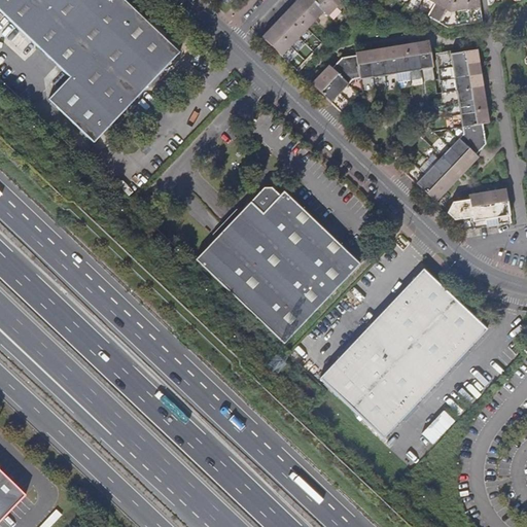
[(48,100),(93,143),(102,134),(111,126),(119,116),(128,107),(144,90),(152,82),(163,71),(171,63),(179,54),(123,0),(0,0),(0,11),(37,47),(69,78),(48,100)]
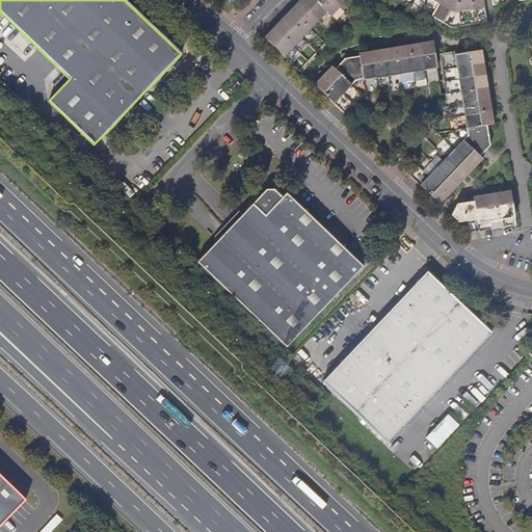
[(319,21),(327,12),(314,0),(300,0),(299,2),(319,21)]
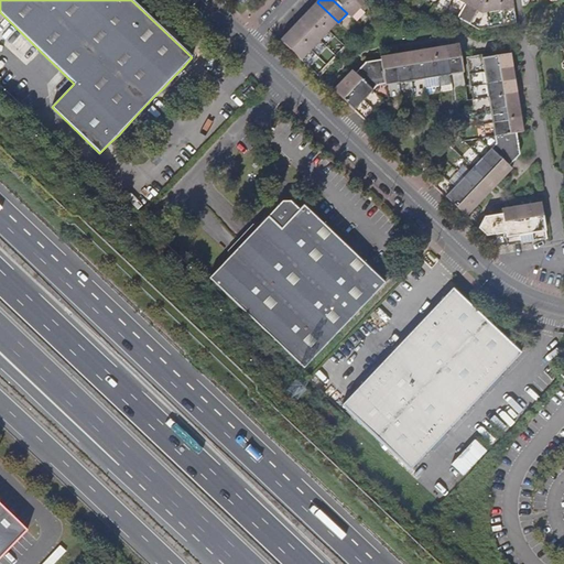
[(350,17),(360,7),(354,0),(333,0),(347,13),(350,17)]
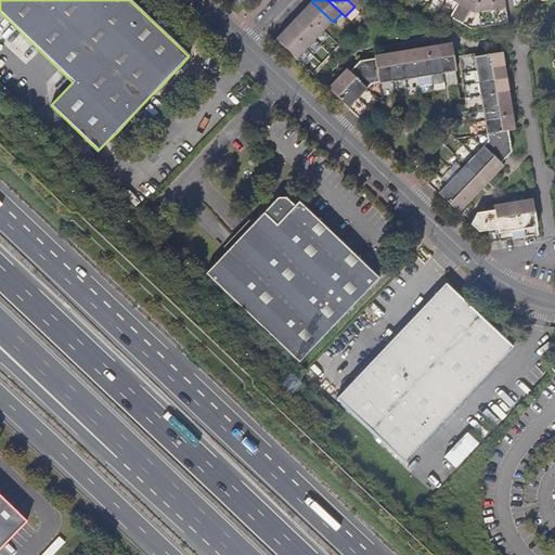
[(474,13),(479,12),(477,0),(460,0),(457,4),(450,17),(462,24),(469,11),(474,13)]
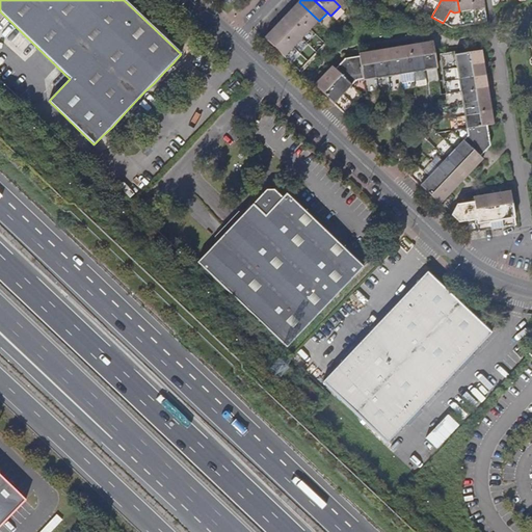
[(457,0),(459,11),(472,9),(470,0),(457,0)]
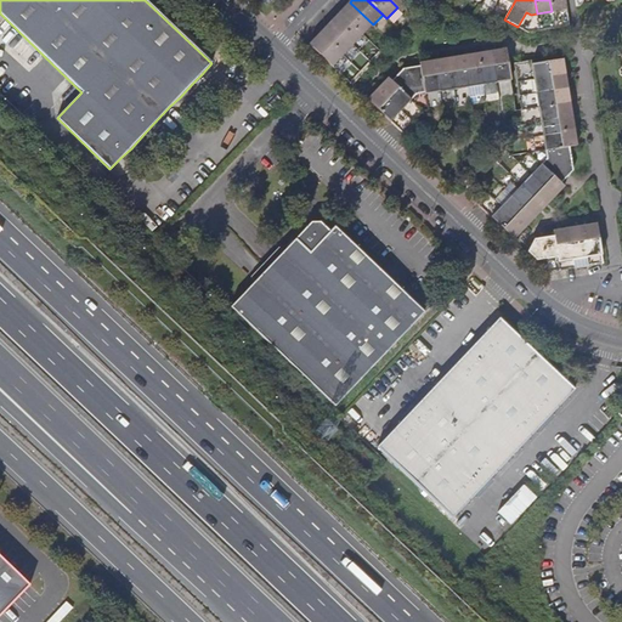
[(549,0),(552,11),(566,9),(564,0),(549,0)]
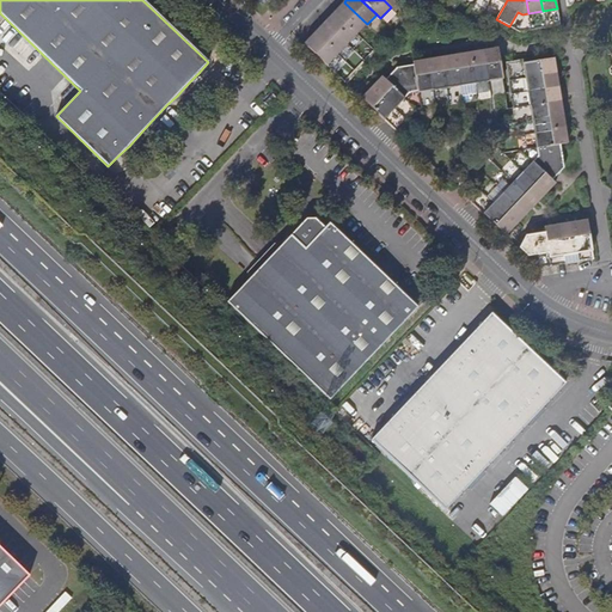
[(357,34),(367,24),(344,2),(335,12),(357,34)]
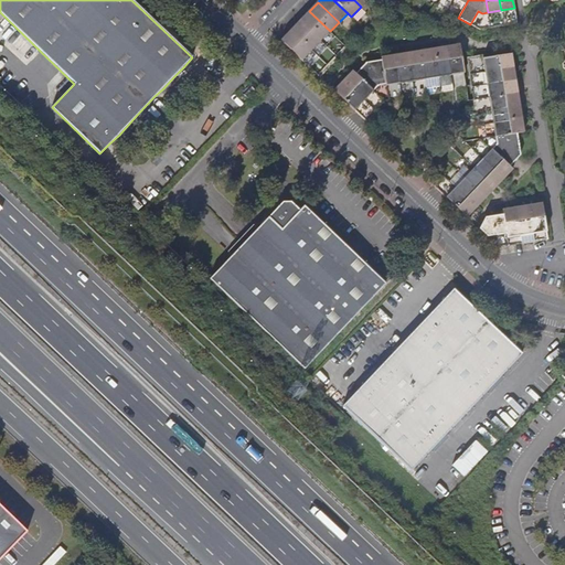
[(320,41),(330,31),(309,11),(299,21),(320,41)]
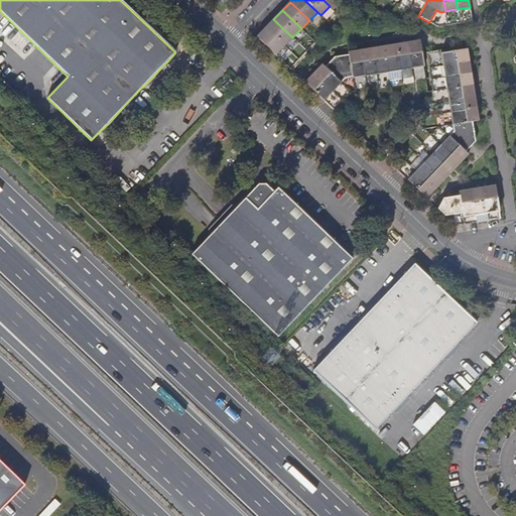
[(284,46),(292,37),(273,19),(265,27),(284,46)]
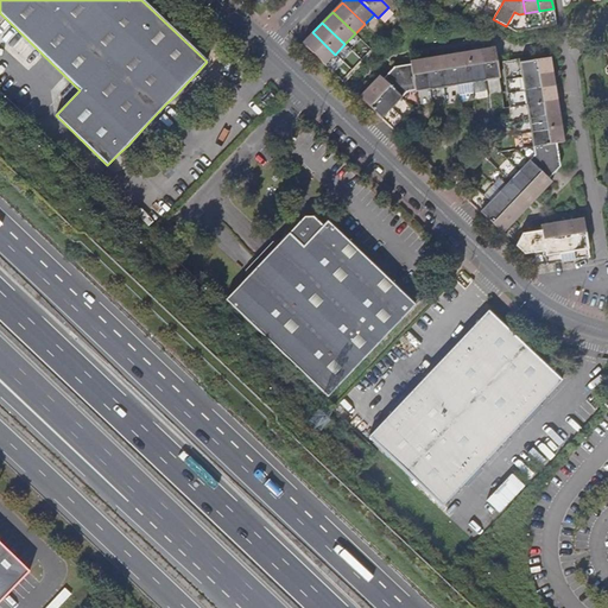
[(324,65),(335,55),(312,32),(302,43),(324,65)]
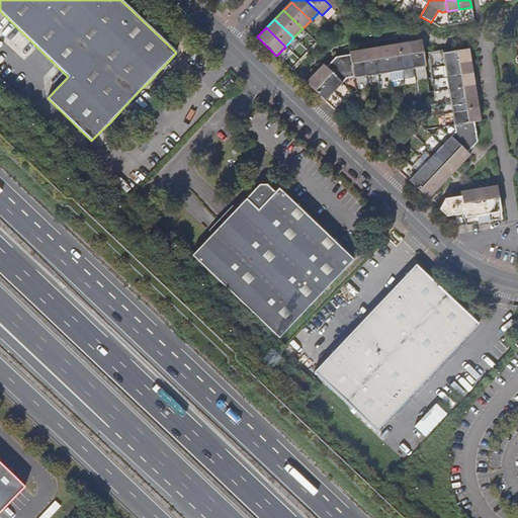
[(414,69),(426,67),(422,39),(409,41),(414,69)]
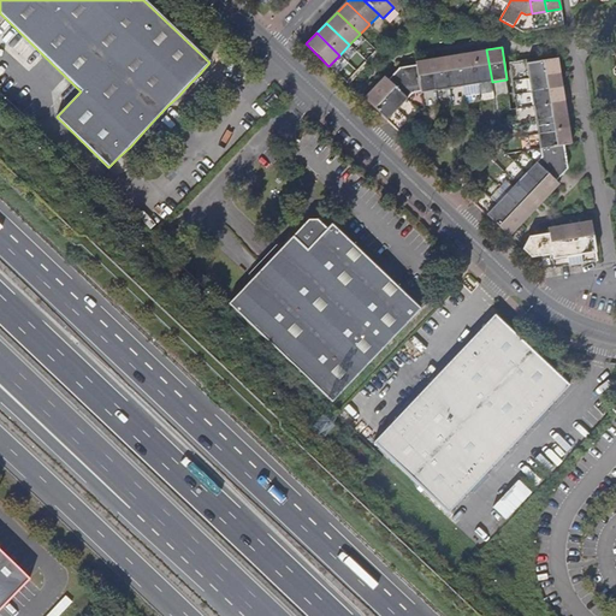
[(479,92),(493,89),(492,82),(486,49),(473,52),(479,92)]
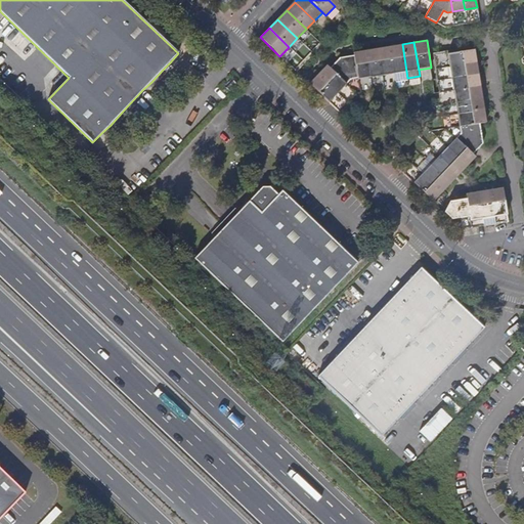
[(396,80),(407,78),(402,44),(390,46),(395,73),(396,80)]
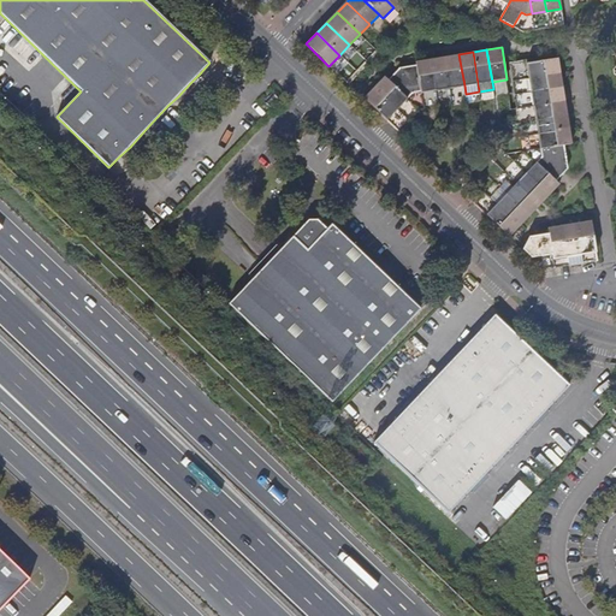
[(450,89),(465,86),(458,54),(445,57),(450,89)]
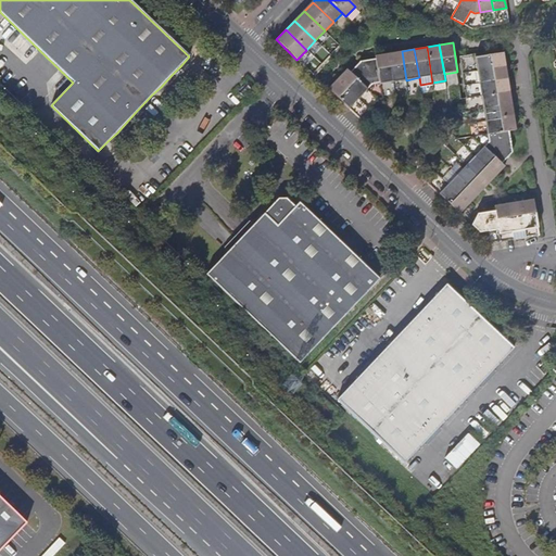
[(393,83),(406,80),(402,51),(388,53),(393,83)]
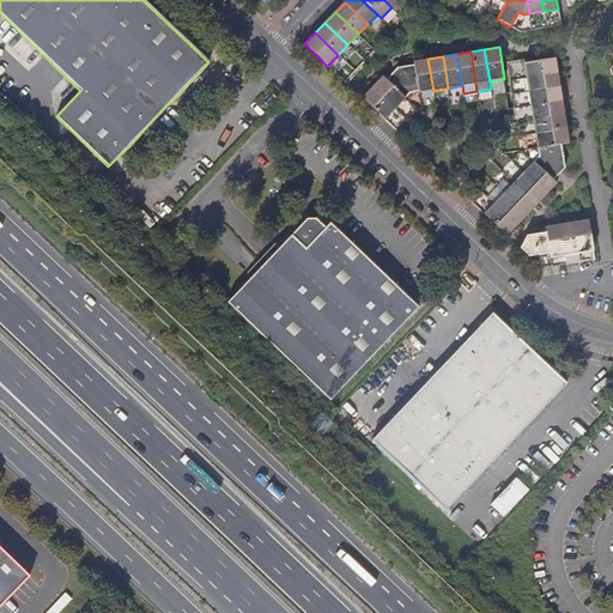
[(507,62),(509,80),(527,78),(557,73),(554,58),(525,62),(525,60),(507,62)]
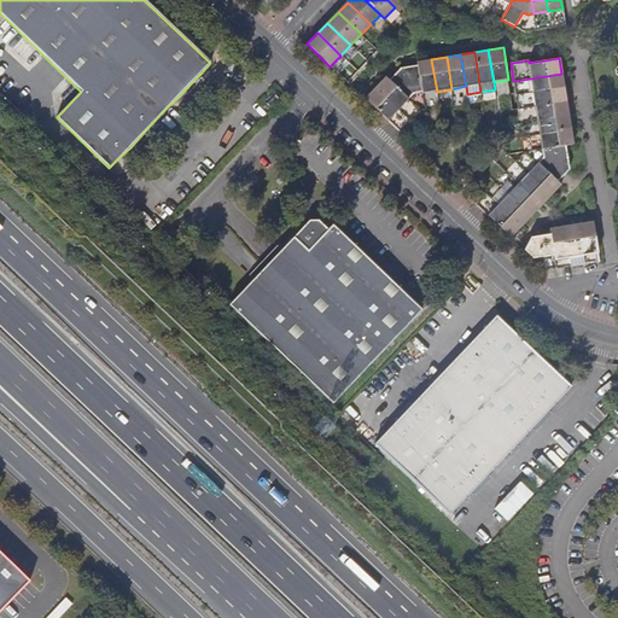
[(423,93),(437,92),(431,59),(417,62),(418,65),(423,92),(423,93)]
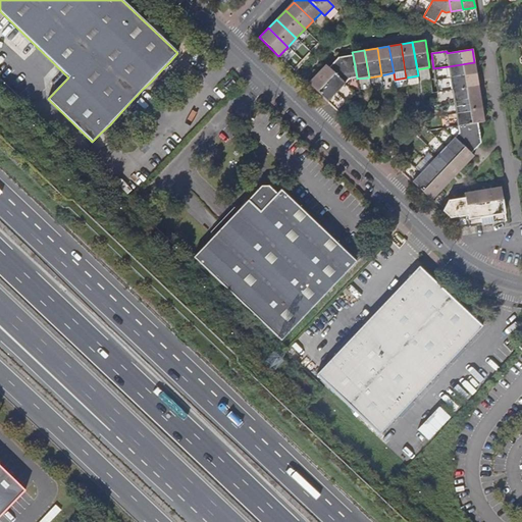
[(351,79),(357,77),(353,55),(340,57),(329,67),(328,67),(327,68),(345,85),(351,79)]
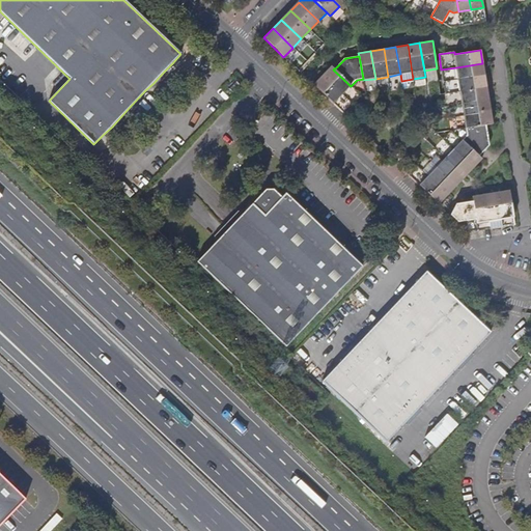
[(456,67),(458,80),(484,75),(482,63),(456,67)]
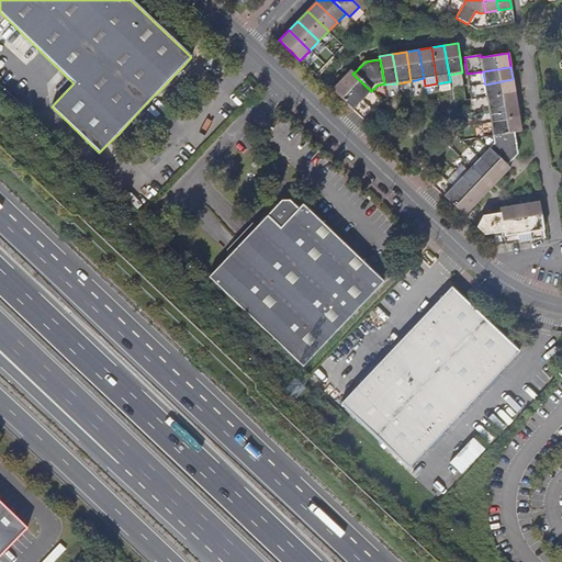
[(362,100),(371,91),(352,74),(353,72),(351,70),(341,80),(362,100)]
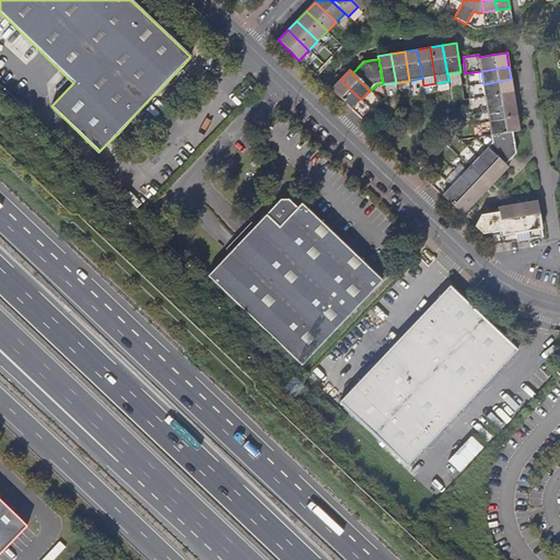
[(483,84),(485,96),(513,92),(511,79),(483,84)]
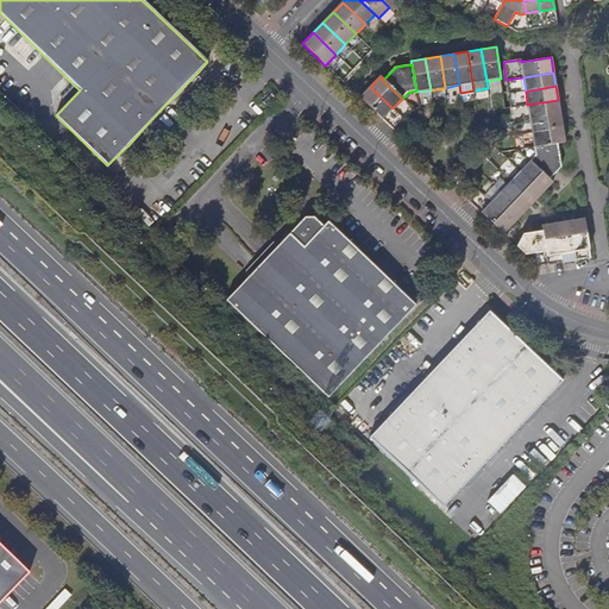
[(382,119),(393,108),(370,87),(359,98),(382,119)]
